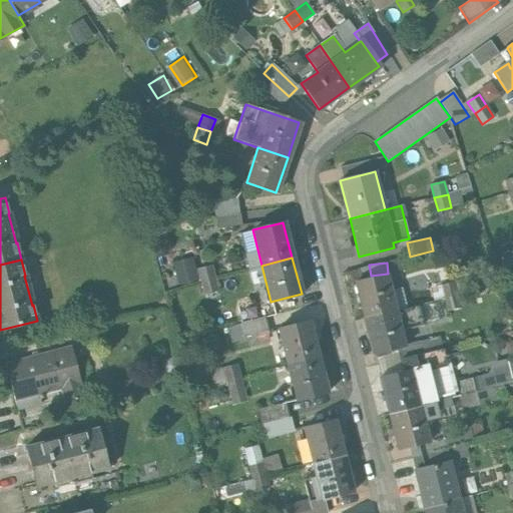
[(210,266),(196,269),(200,282),(213,279),(210,266)]
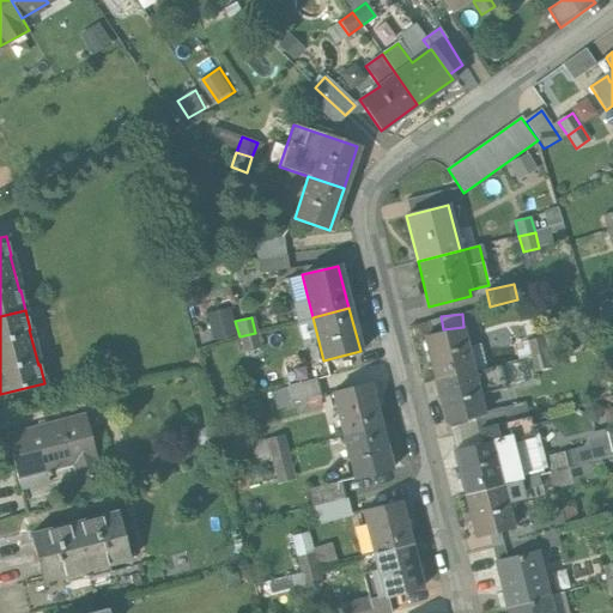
[(461,327),(425,337),(436,380),(472,370),(461,327)]
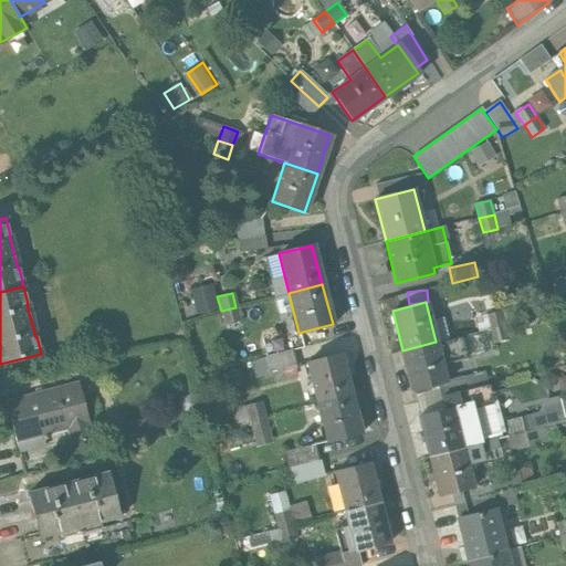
[(236,307),(221,311),(224,325),(240,321),(236,307)]
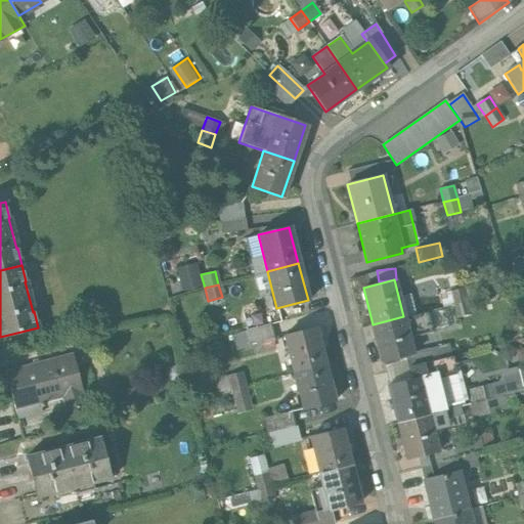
[(464,288),(450,292),(453,304),(468,301),(464,288)]
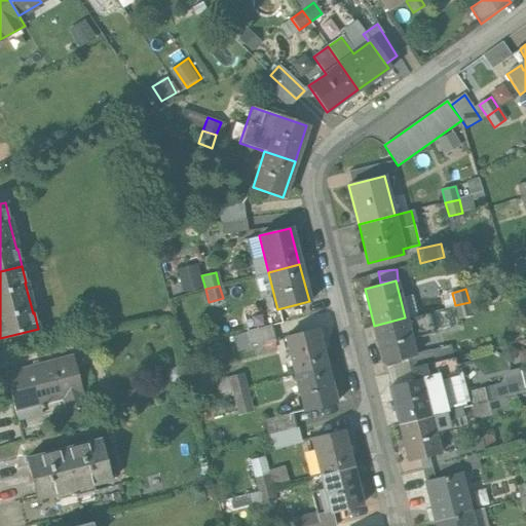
[(470,302),(455,305),(459,318),(473,315),(470,302)]
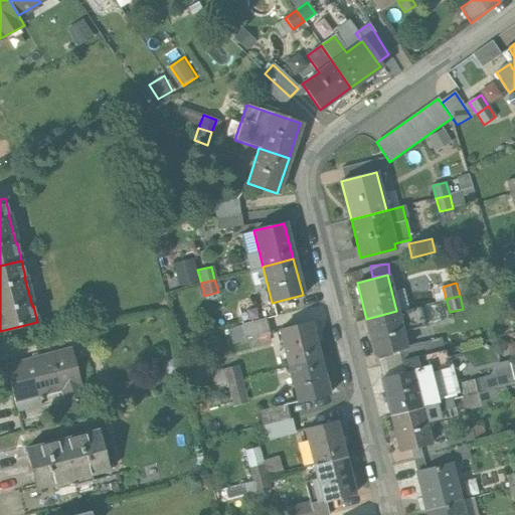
[(438,301),(424,304),(430,324),(443,321),(438,301)]
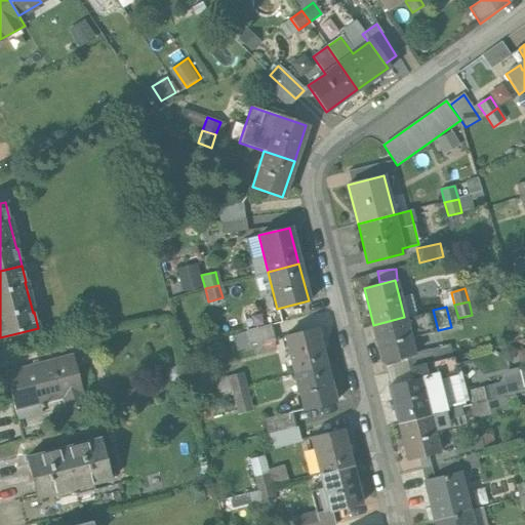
[(404,317),(373,325),(382,362),(406,356),(413,354),(413,353),(409,336),(433,330),(429,312),(404,318),(404,317)]
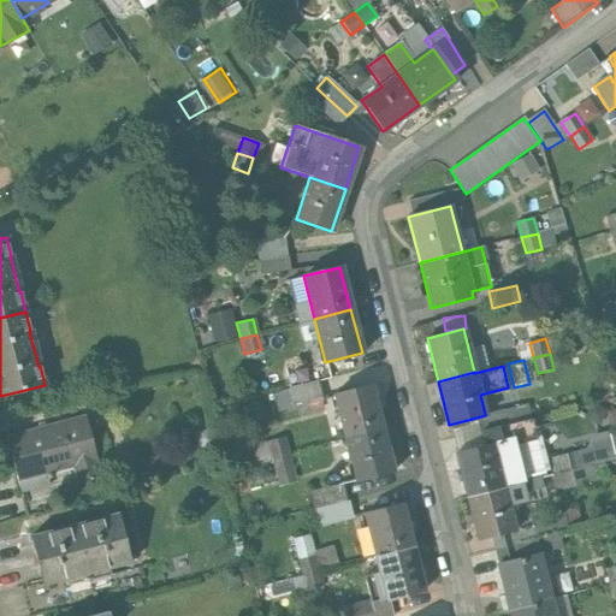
[(369,386),(333,396),(344,438),(381,428),(369,386)]
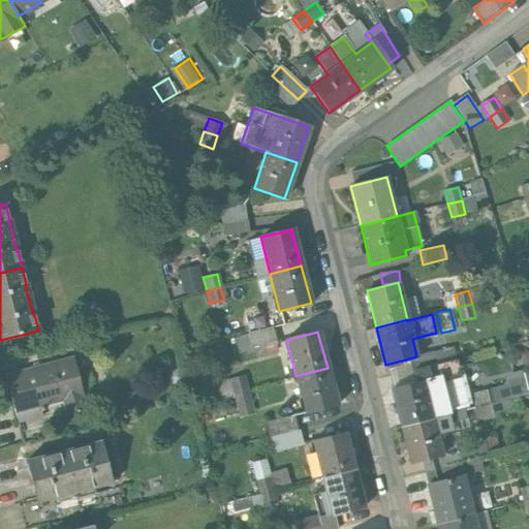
[(433,351),(416,355),(416,356),(409,359),(412,371),(436,365),(433,351)]
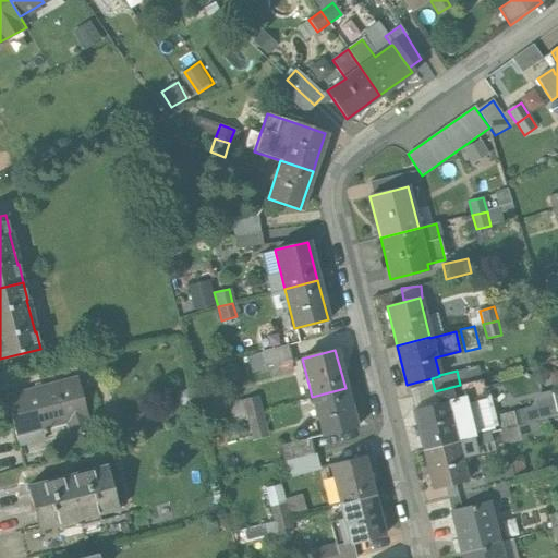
[(77,376),(5,396),(7,398),(12,396),(22,434),(16,435),(16,437),(65,425),(70,439),(93,434),(77,376)]
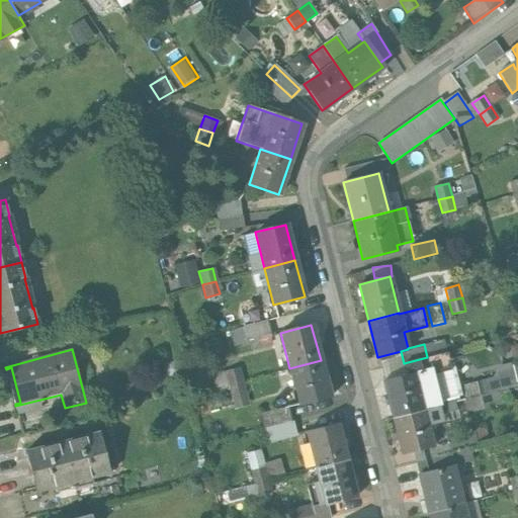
[(427,357),(404,363),(407,374),(432,368),(432,370),(450,365),(446,352),(427,357)]
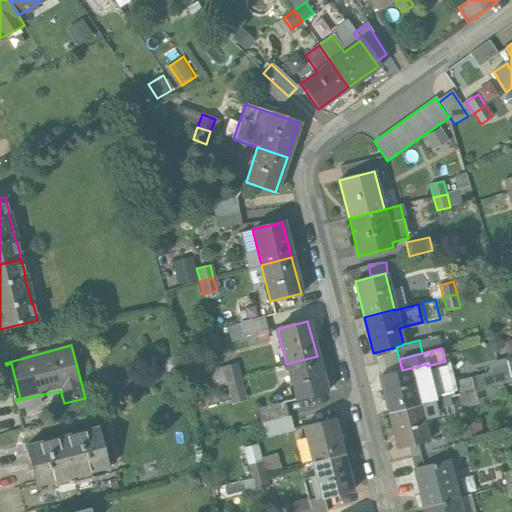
[(317,356),(286,364),(295,399),(326,391),(317,356)]
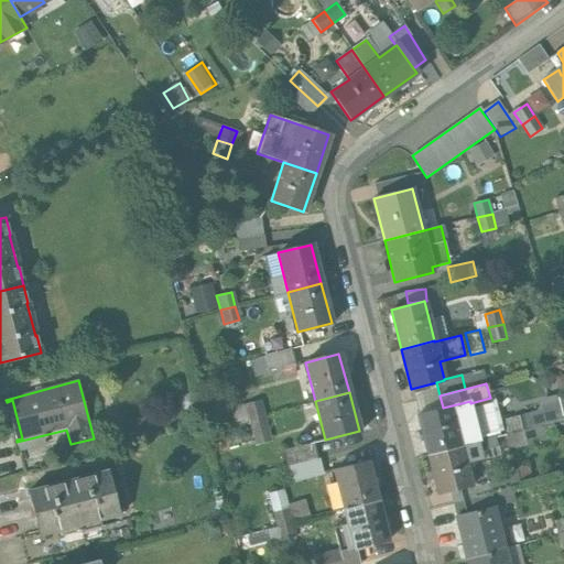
[(259,400),(245,404),(249,419),(263,414),(259,400)]
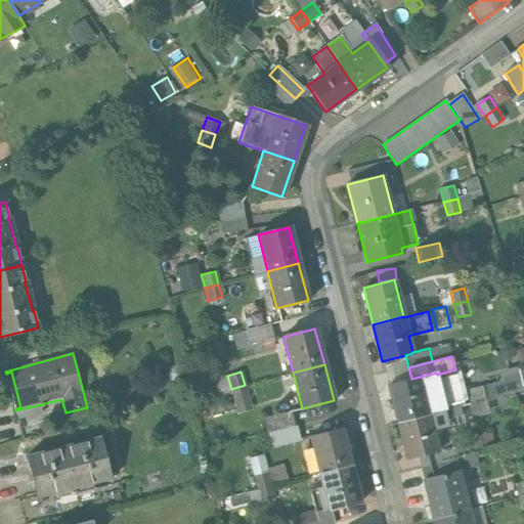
[(411,379),(388,385),(397,422),(428,413),(446,409),(437,375),(437,373),(411,379)]
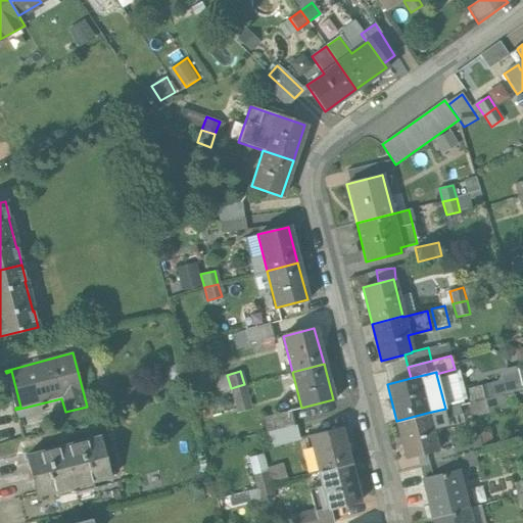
[(244,384),(231,388),(234,401),(247,397),(244,384)]
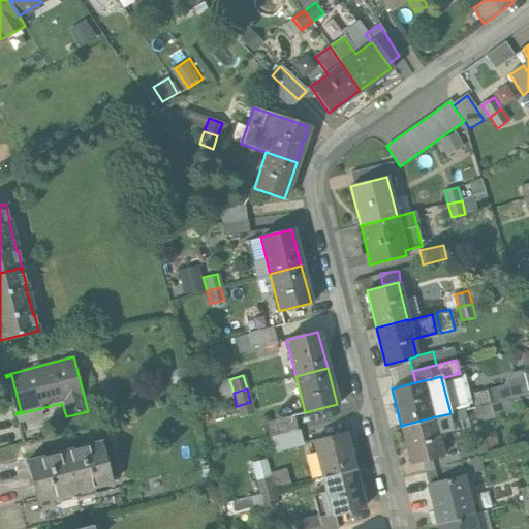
[(494,389),(479,392),(484,405),(497,402),(494,389)]
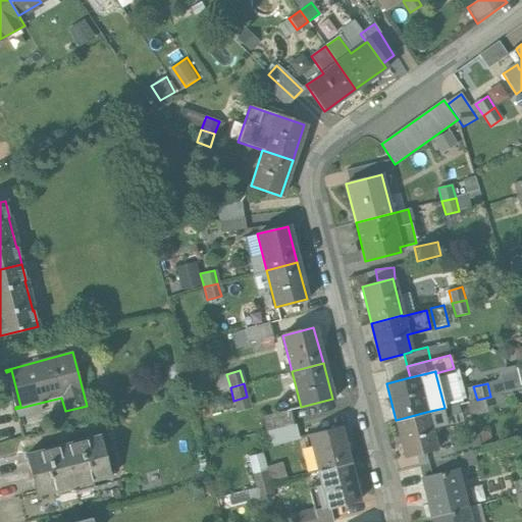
[(490,397),(477,400),(480,413),(493,410),(490,397)]
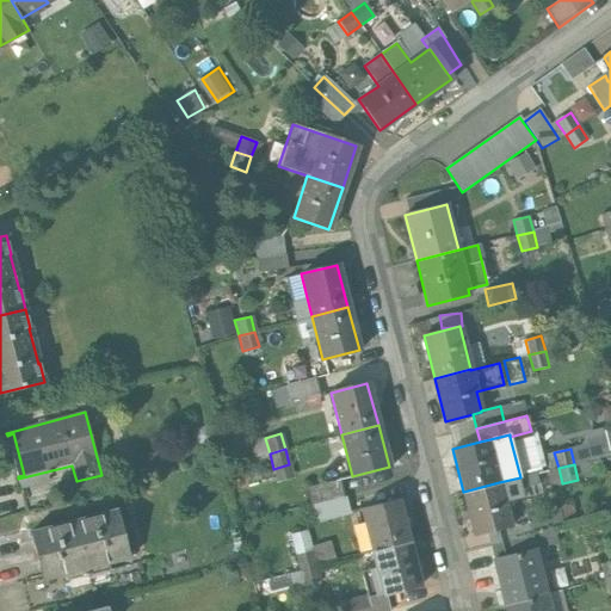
[(45,479),(19,485),(26,512),(53,506),(45,479)]
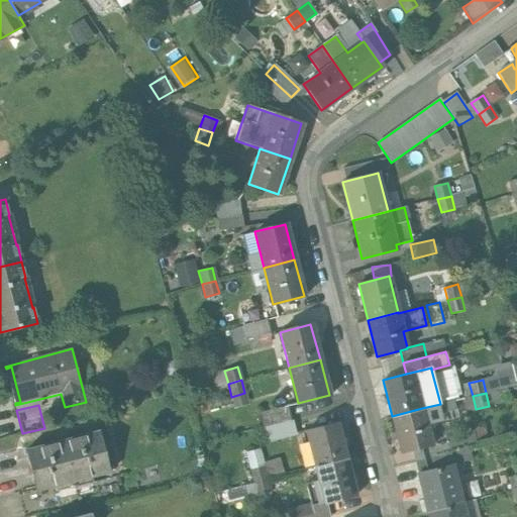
[(282,406),(263,412),(271,441),(291,435),(282,406)]
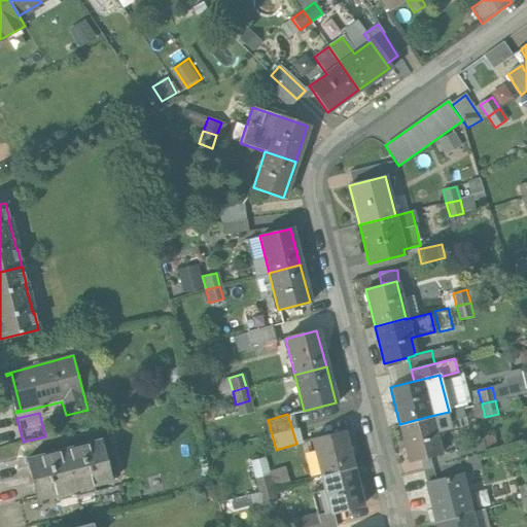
[(430,416),(399,424),(409,460),(440,452),(430,416)]
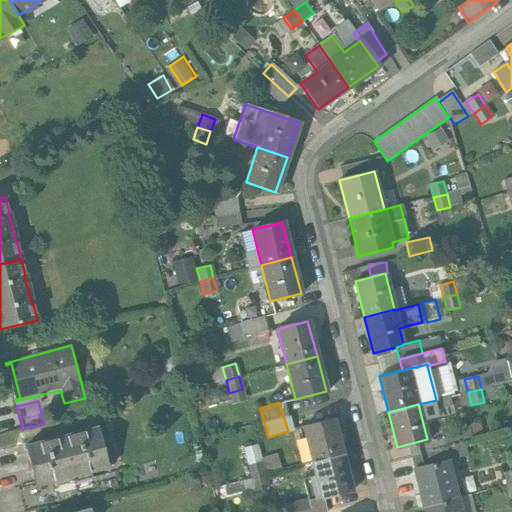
[(333,419),(302,427),(311,462),(342,454),(333,419)]
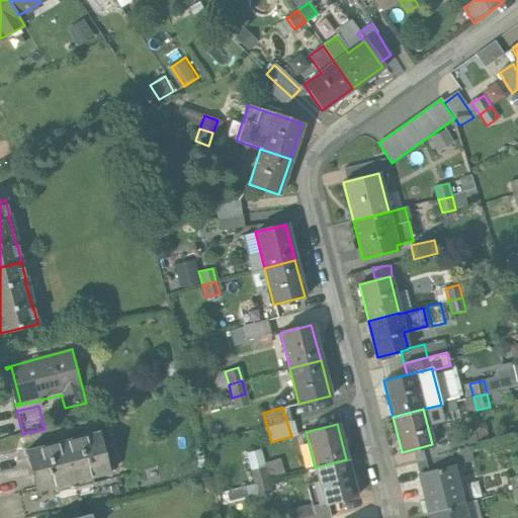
[(100,433),(26,452),(35,491),(36,492),(53,488),(110,472),(100,433)]
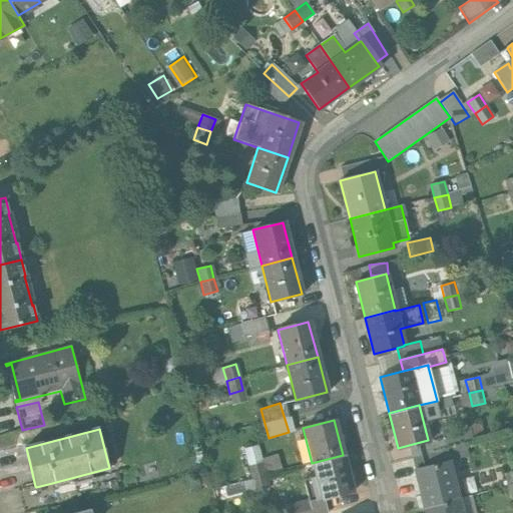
[(249,462),(264,460),(261,445),(247,447),(249,462)]
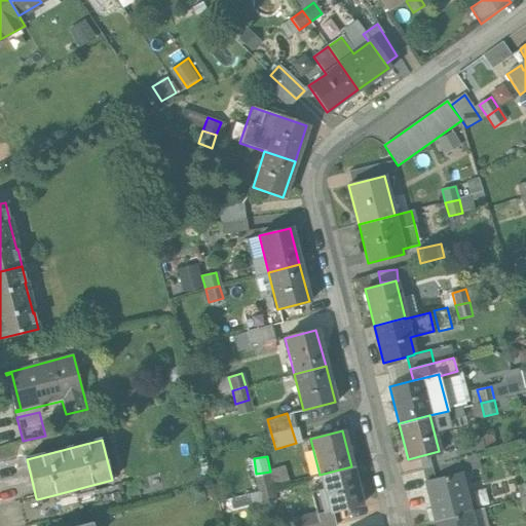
[(351,466),(320,475),(324,488),(309,491),(314,514),(315,515),(329,511),(329,512),(330,512),(361,503),(351,466)]
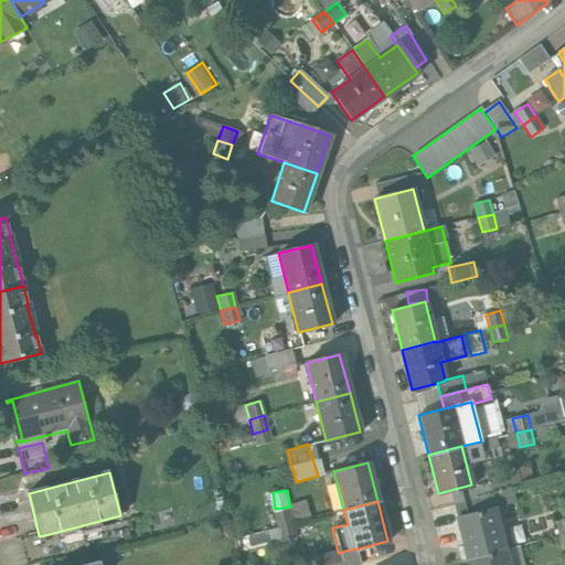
[(494,508),(456,518),(466,560),(504,550),(494,508)]
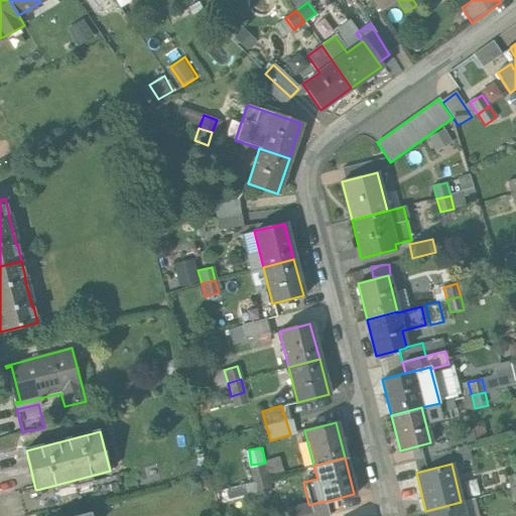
[(263,466),(250,469),(253,482),(267,479),(263,466)]
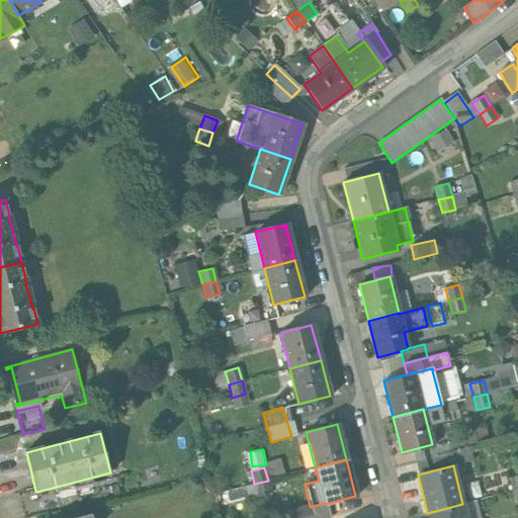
[(268,481),(254,484),(258,497),(271,494),(268,481)]
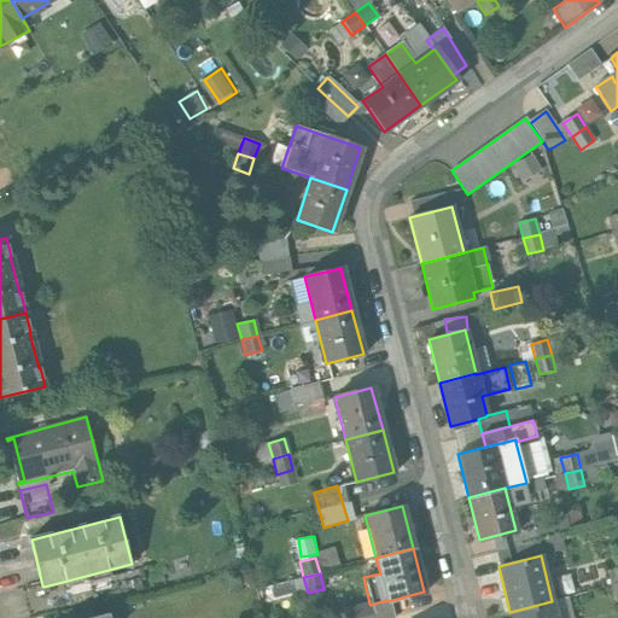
[(63,582),(44,587),(42,586),(21,592),(28,617),(39,617),(70,610),(63,582)]
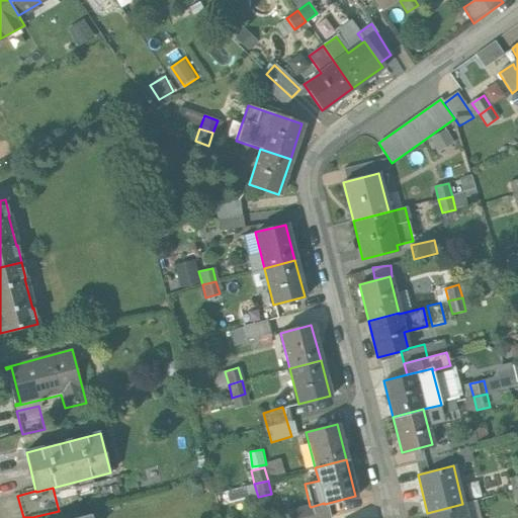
[(324,503),(311,507),(310,506),(287,512),(288,517),(329,517),(325,504),(324,504),(324,503)]
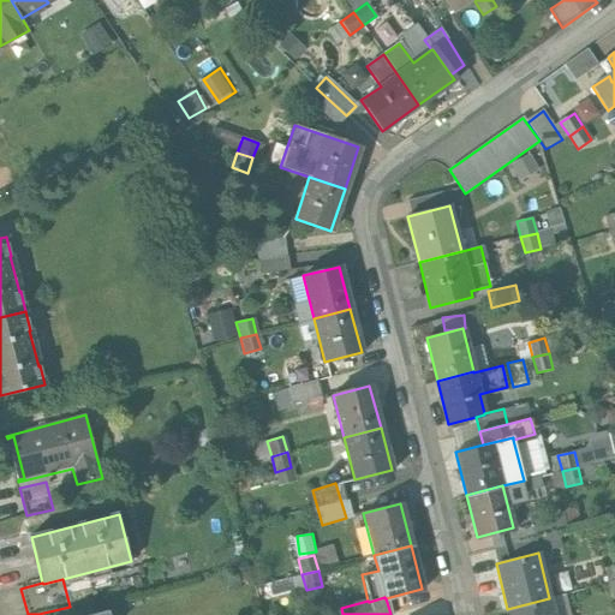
[(554,614),(549,598),(507,609),(508,614),(554,614)]
